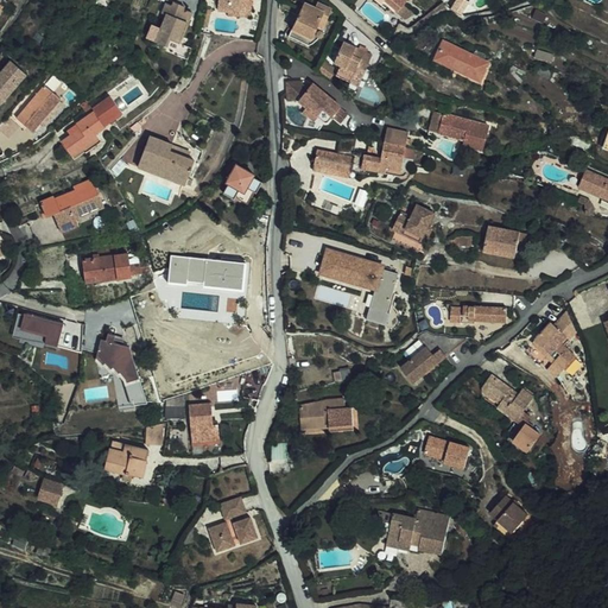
[(214,0),(213,7),(223,10),(225,7),(247,12),(248,0),(214,0)]
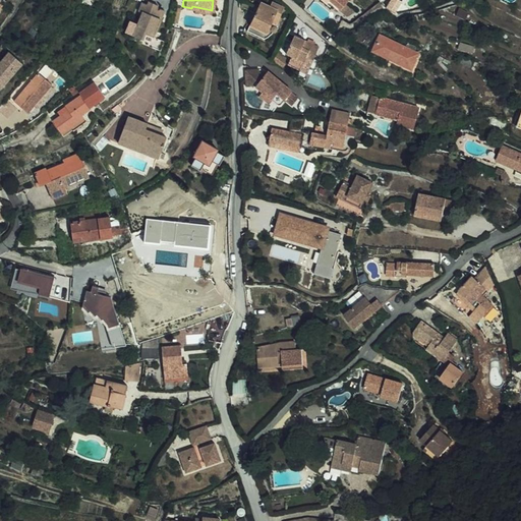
[(277,23),(285,6),(272,0),(270,5),(261,1),(249,24),(267,33),(273,21),(277,23)]
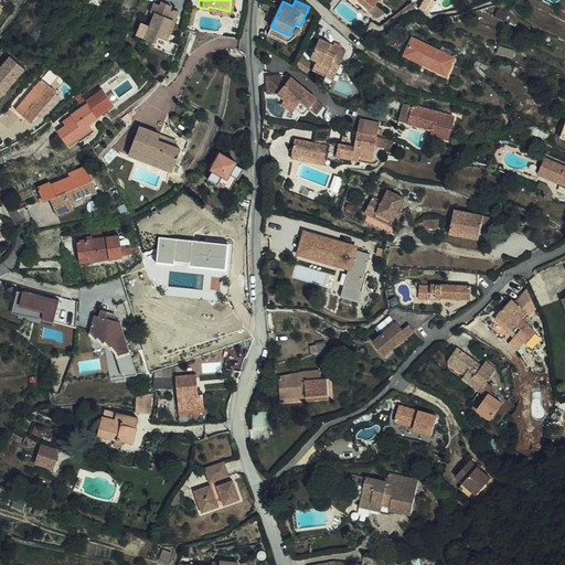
[(432,0),(424,0),(419,7),(428,12),(435,2),(432,0)]
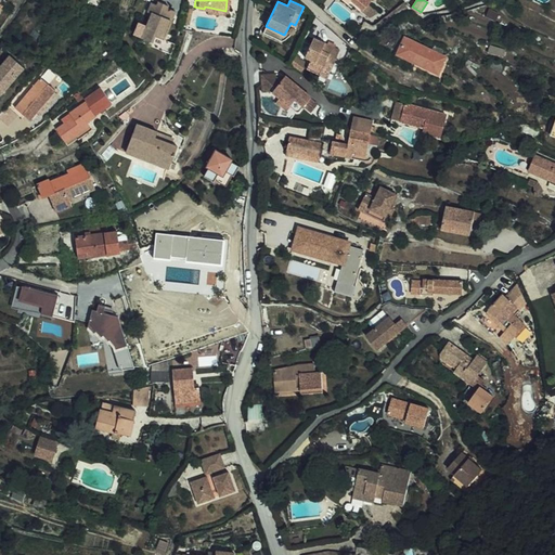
[(134,36),(152,42),(154,36),(163,39),(173,11),(165,8),(166,5),(156,2),(155,5),(150,3),(145,14),(150,15),(143,31),(137,29),(134,36)]
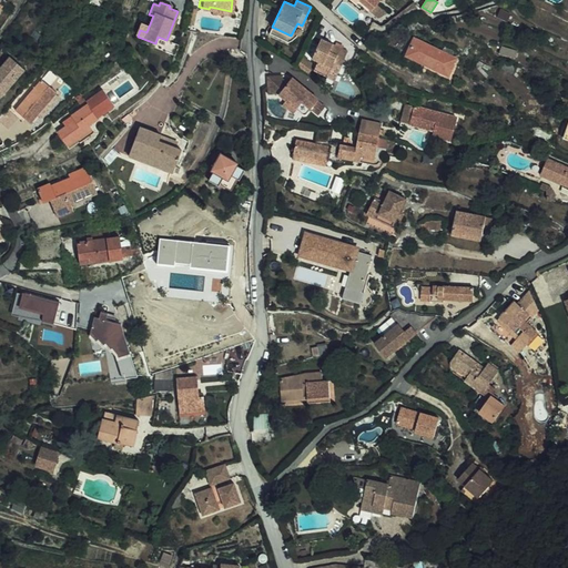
[(209,13),(230,18),(231,11),(210,7),(209,9),(209,13)]
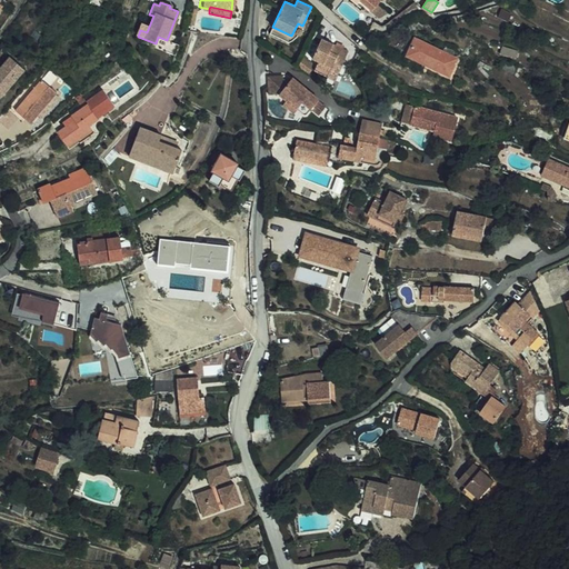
[(502,8),(499,16),(509,21),(512,12),(502,8)]
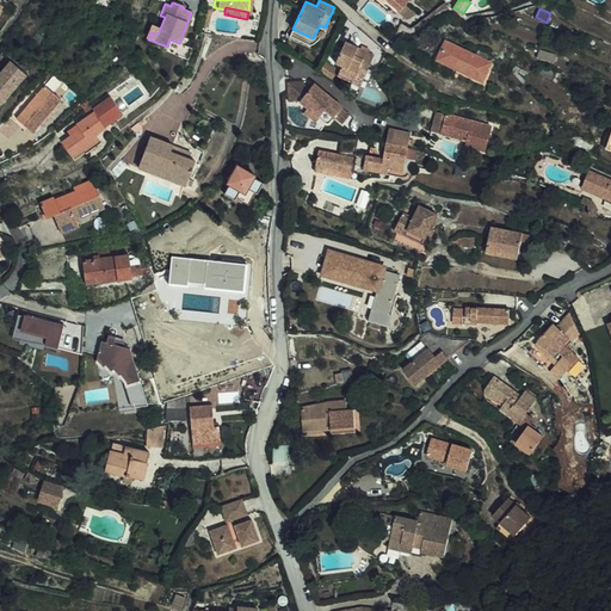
[(483,80),(493,63),(449,38),(439,56),(483,80)]
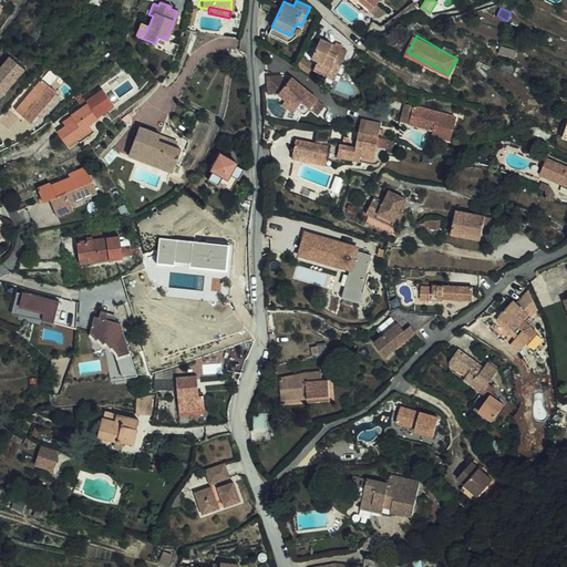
[(315,66),(322,71),(328,74),(329,72),(336,75),(349,52),(323,38),(312,57),(318,61),(315,66)]
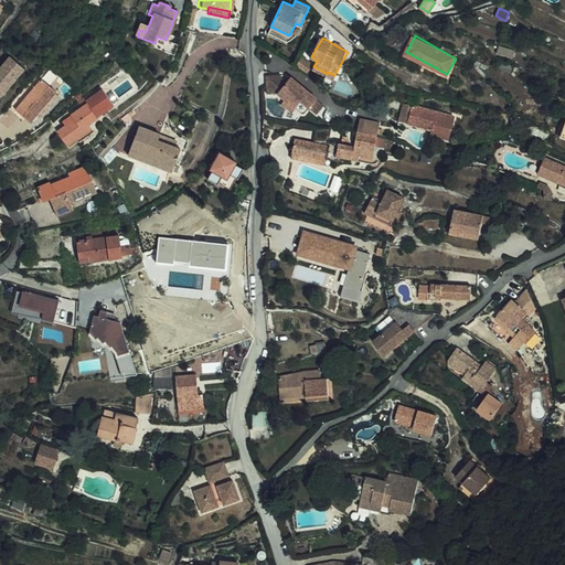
[(307,70),(312,62),(301,55),(297,63),(307,70)]
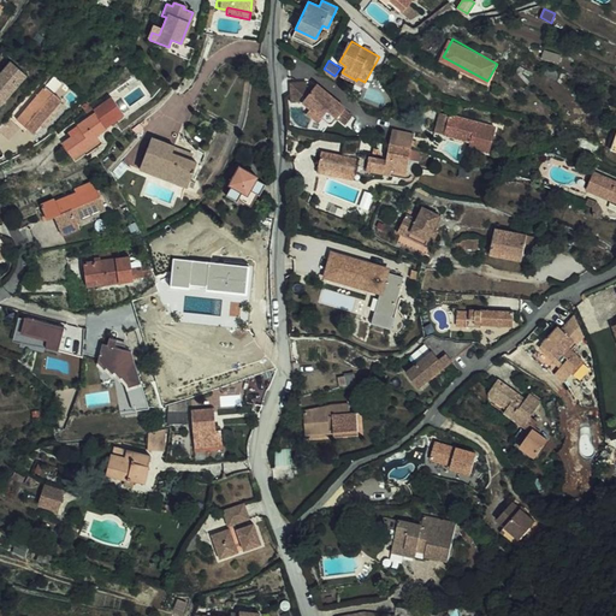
[(0,95),(6,88),(12,93),(25,77),(10,63),(0,73),(0,95)]
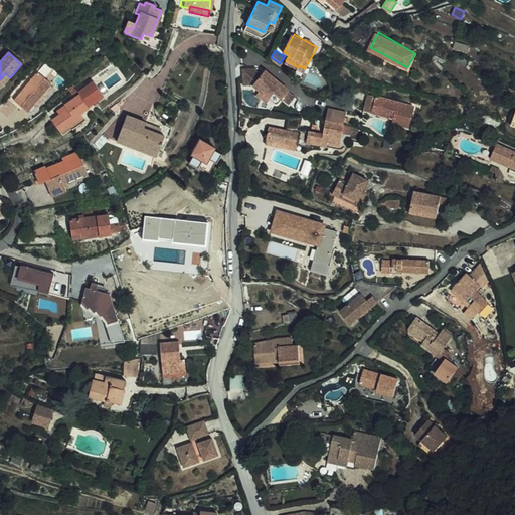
[(261,90),(271,98),(278,103),(283,97),(290,102),(296,95),(289,90),(290,88),(265,69),(263,72),(260,77),(256,77),(258,71),(256,67),(243,67),(243,84),(253,84),(261,90)]
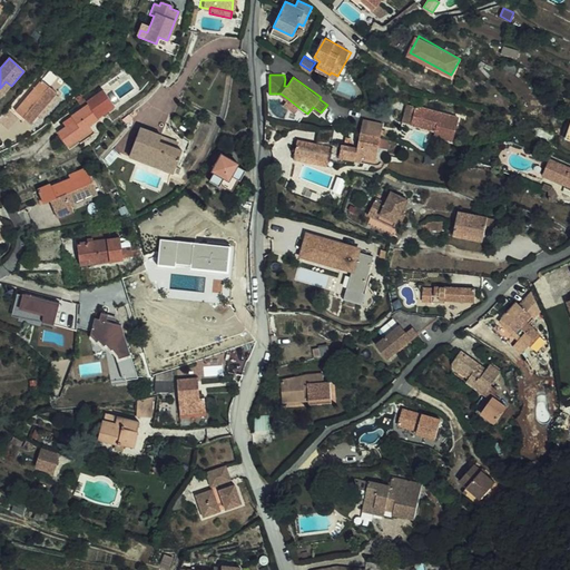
[(6,81),(0,88),(0,97),(0,98),(11,86),(6,81)]
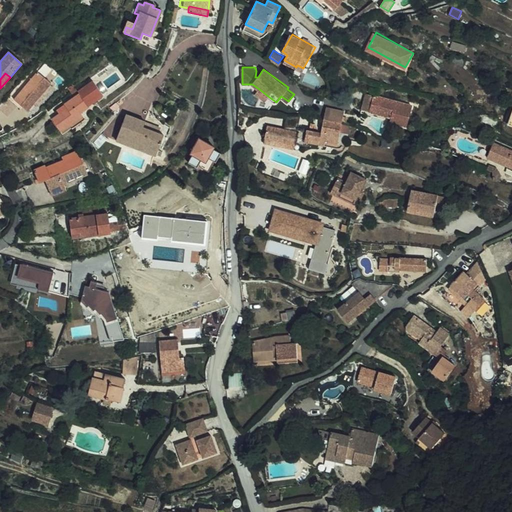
[(26,113),(33,106),(46,94),(53,88),(41,75),(15,100),(26,113)]
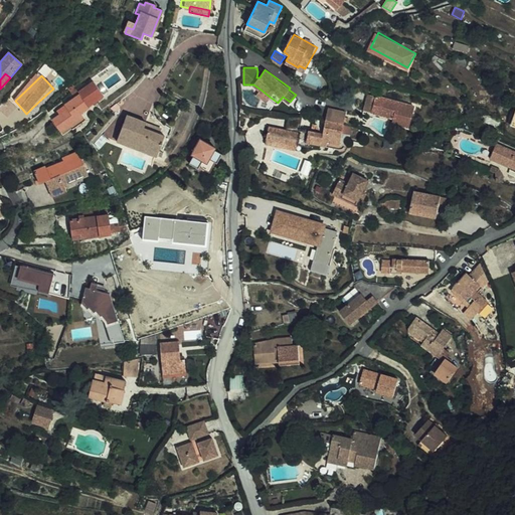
[(65,113),(50,124),(60,136),(80,119),(79,117),(89,110),(88,109),(102,97),(90,82),(75,95),(77,97),(62,109),(65,113)]
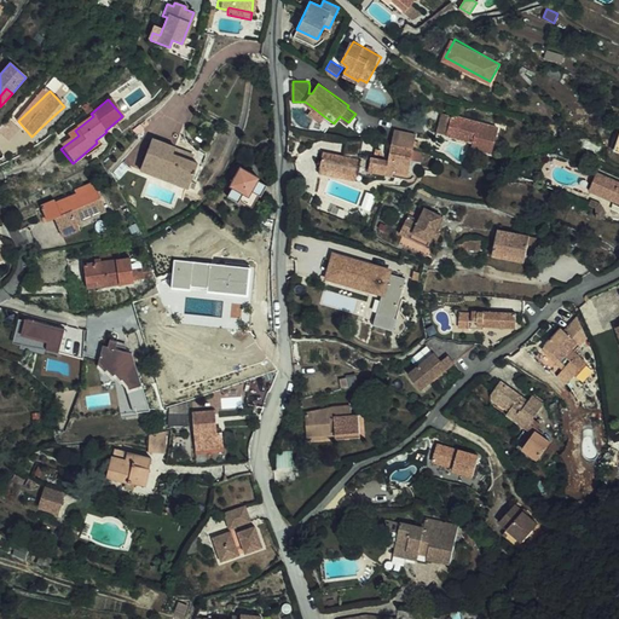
[(87,115),(91,110),(84,105),(80,110),(87,115)]
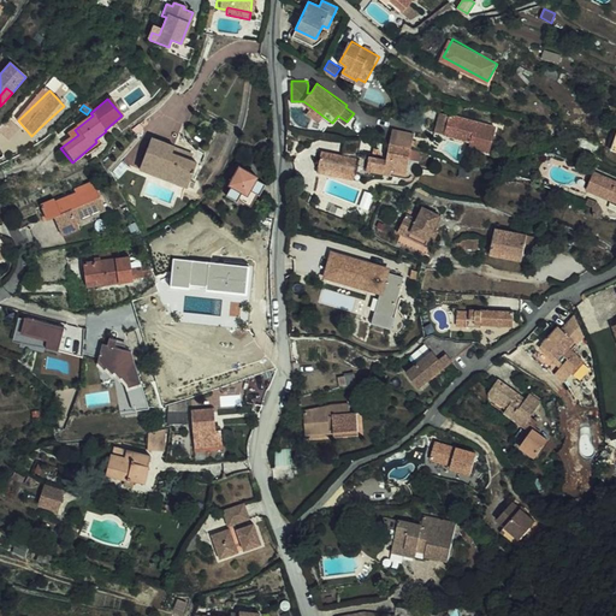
[(320,122),(324,117),(312,107),(307,113),(320,122)]
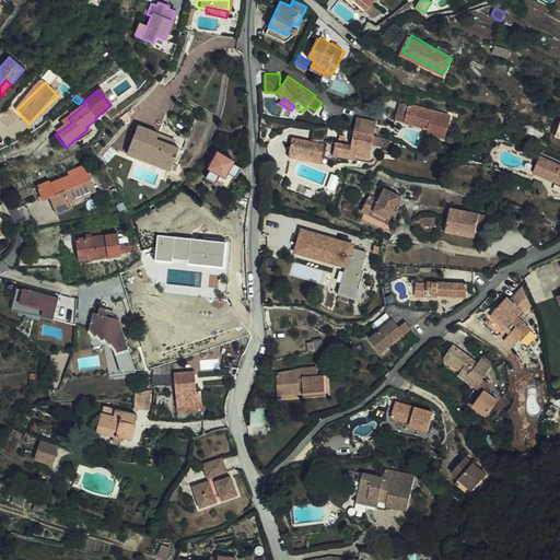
[(406,121),(410,104),(401,102),(396,118),(406,121)]
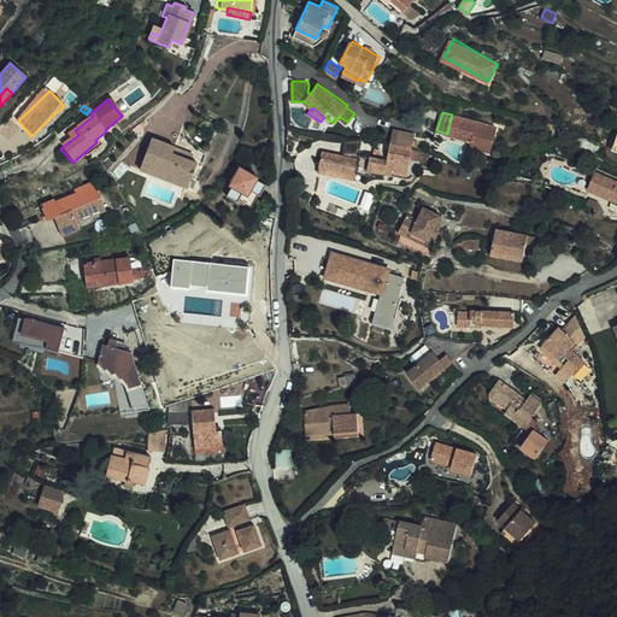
[(59,117),(56,113),(40,128),(43,131),(59,117)]
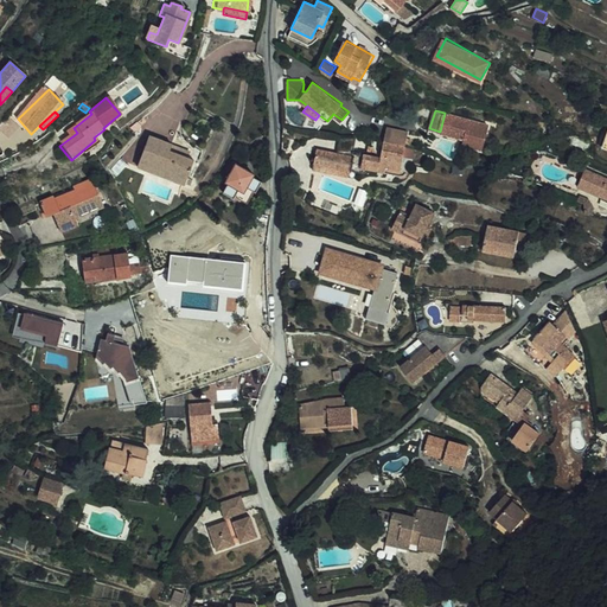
[(489,125),(445,113),(440,132),(465,139),(464,144),(483,148),(489,125)]
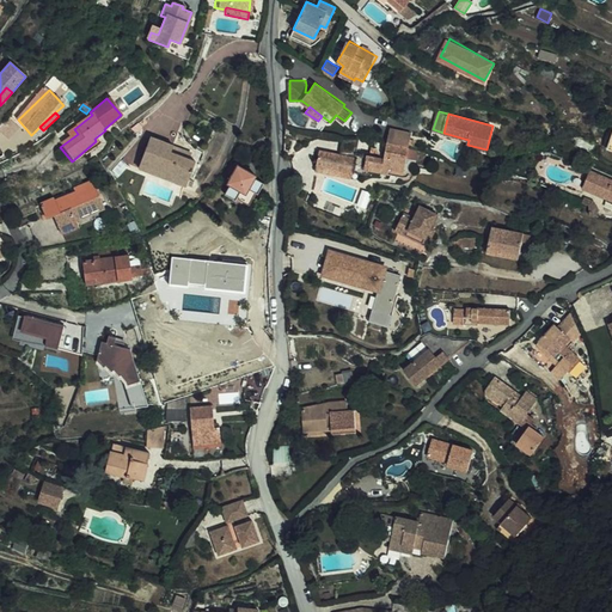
[(19,129),(8,117),(0,128),(0,129),(8,139),(19,129)]
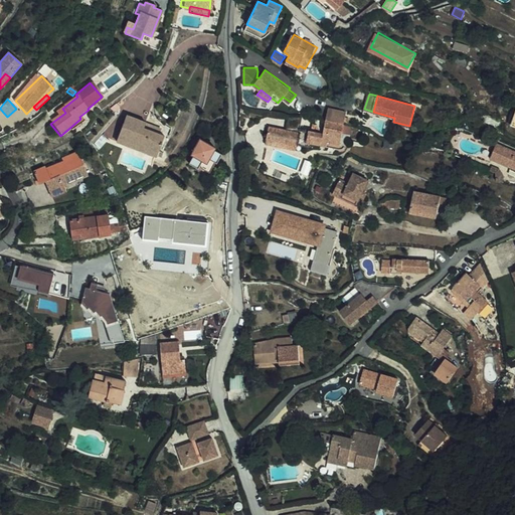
[(327,108),(324,119),(343,124),(347,125),(349,120),(344,118),(345,112),(327,108)]
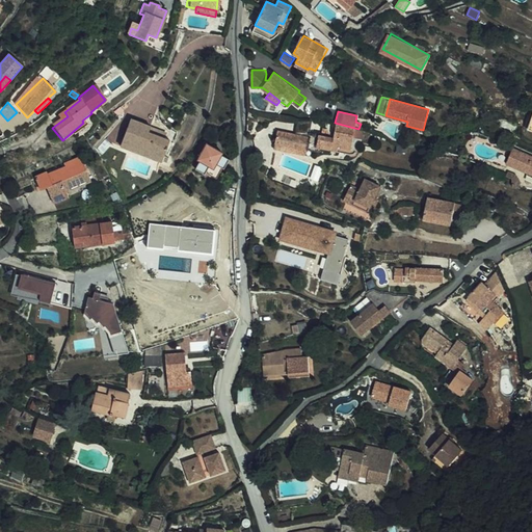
[(501,126),(512,131),(516,121),(506,115),(501,126)]
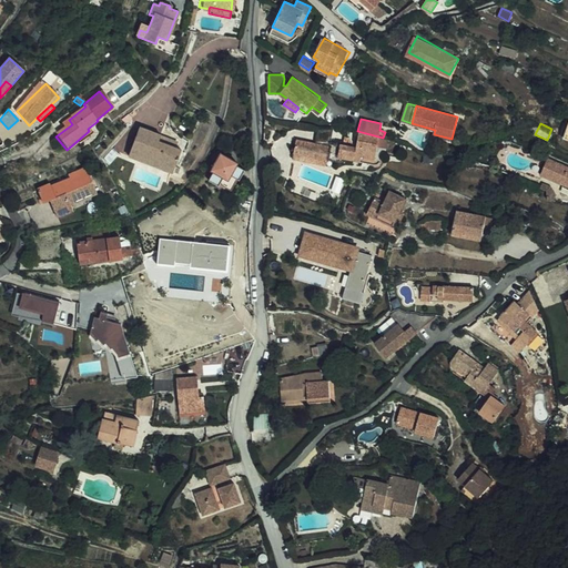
[(142,155),(175,168),(183,149),(179,146),(161,140),(162,133),(140,124),(129,155),(141,160),(142,155)]
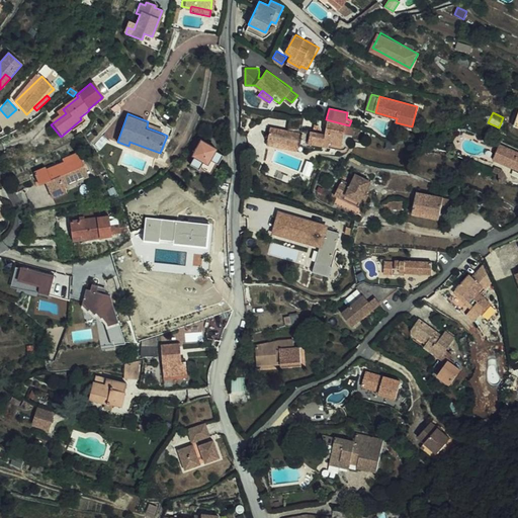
[(298,127),(301,115),(289,115),(286,128),(297,131),(298,127)]
